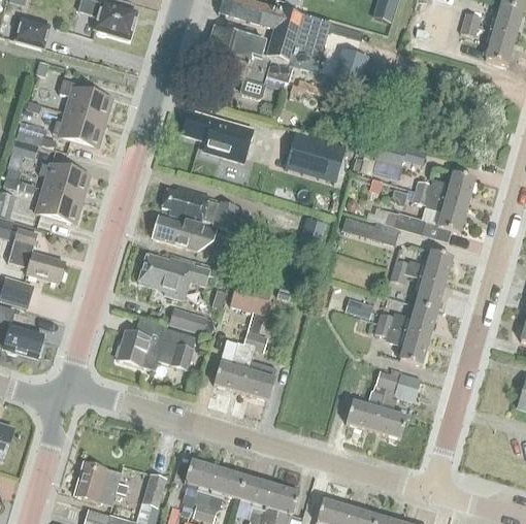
[(96,29),(129,38),(137,12),(94,0),(83,0),(79,11),(99,17),(96,29)]
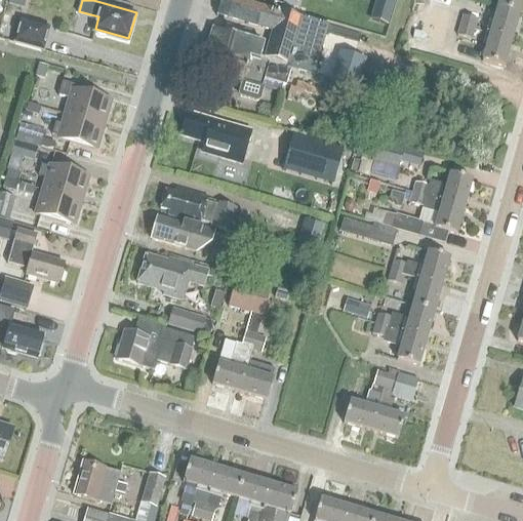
[(223,0),(218,12),(274,29),(266,55),(316,70),(328,28),(360,38),(362,32),(280,8),(280,9),(247,0),(223,0)]
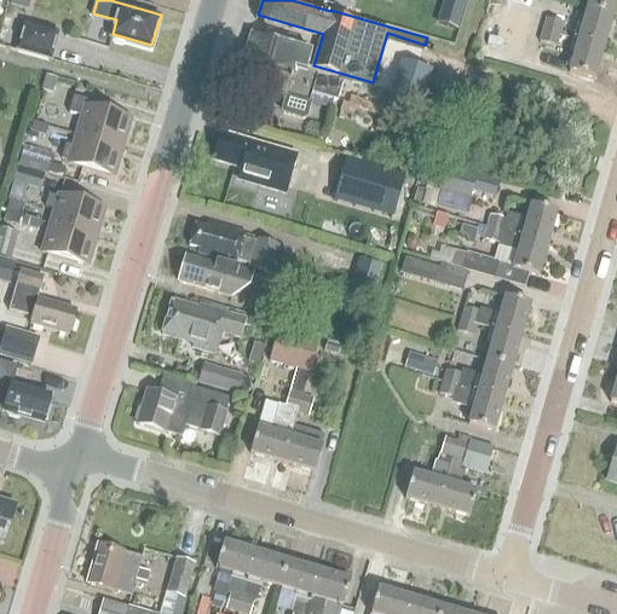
[(589,0),(588,5),(613,12),(616,4),(616,0),(589,0)]
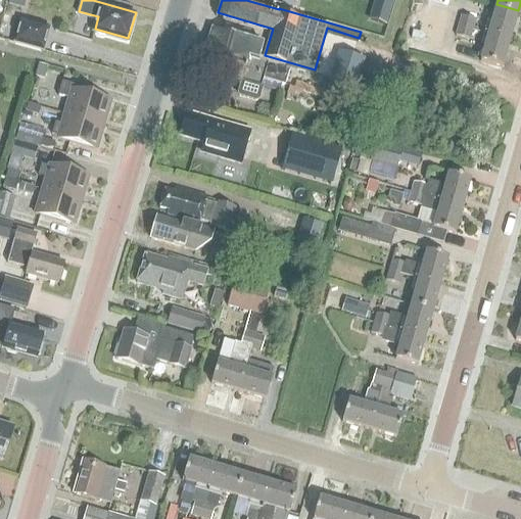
[(496,4),(488,31),(511,37),(518,10),(496,4)]
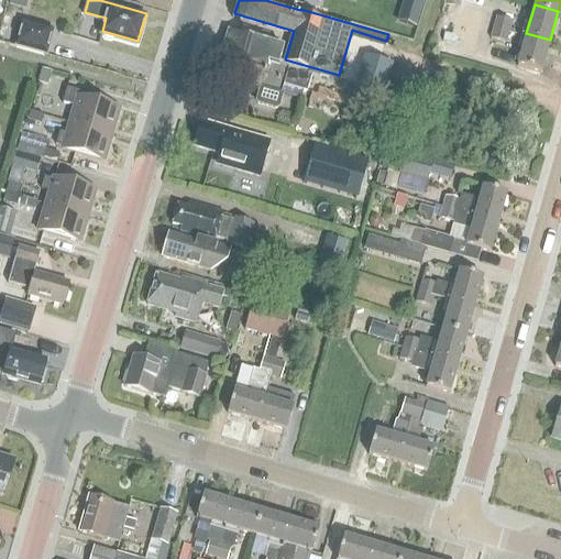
[(498,12),(495,23),(508,26),(512,17),(498,12)]
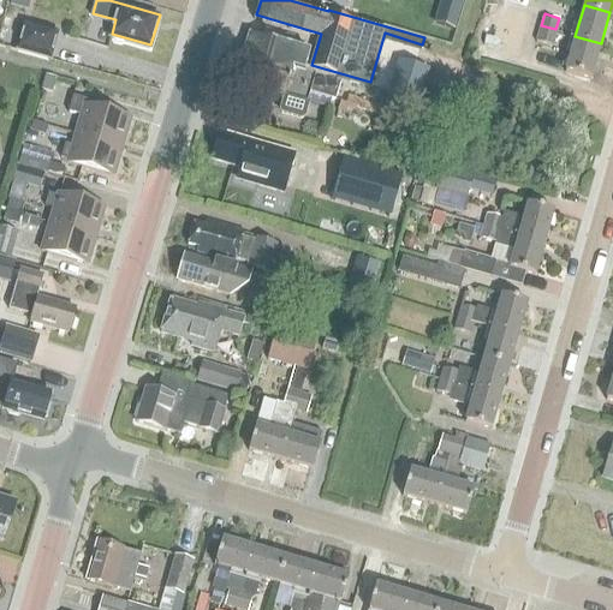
[(19,46),(52,54),(59,29),(27,19),(19,46)]
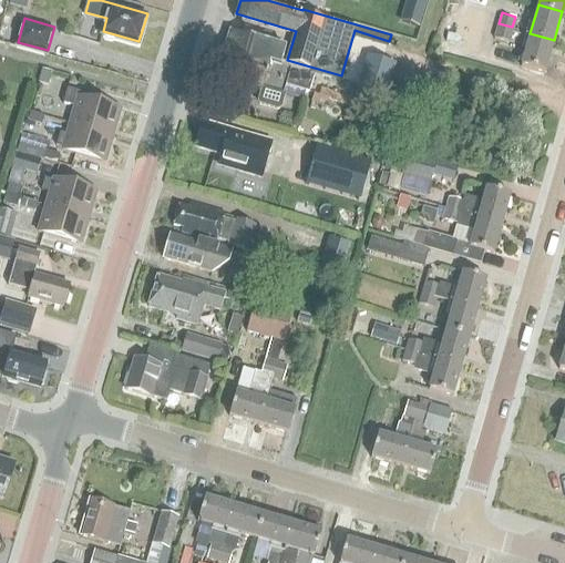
[(512,27),(499,23),(495,33),(509,37),(512,27)]
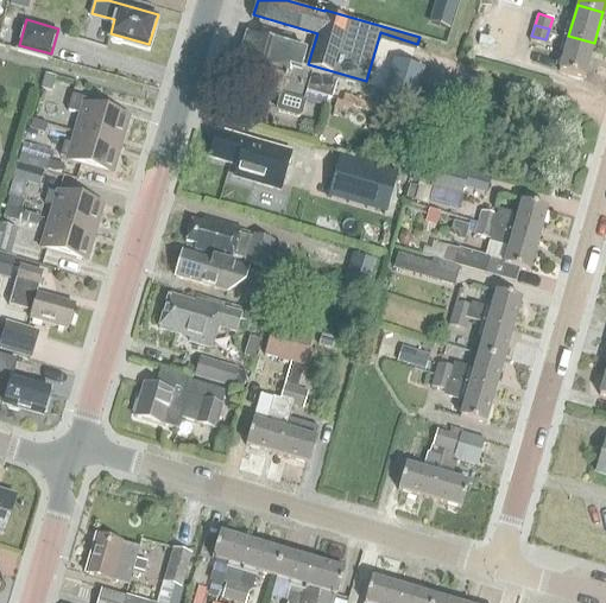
[(235,77),(303,97),(307,88),(330,95),(335,78),(301,68),(307,48),(248,31),(235,77)]
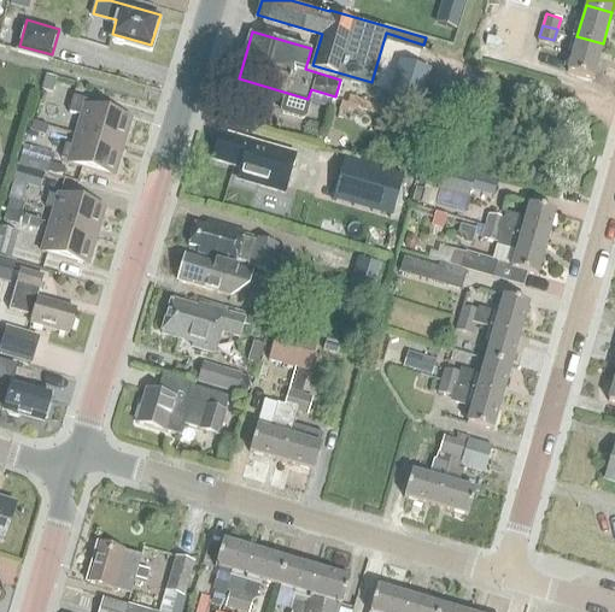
[(577,36),(568,69),(593,76),(603,43),(577,36)]
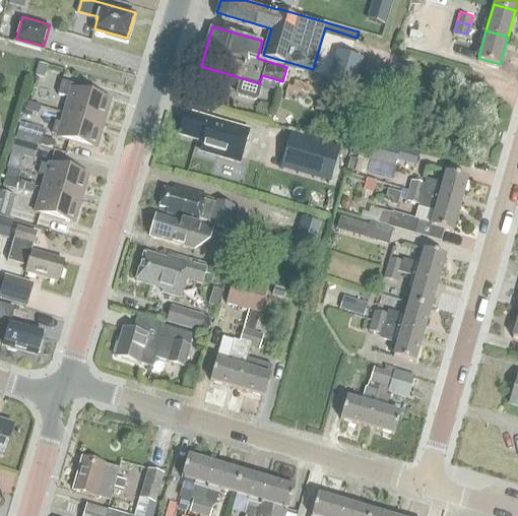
[(340,49),(330,83),(353,90),(364,56),(340,49)]
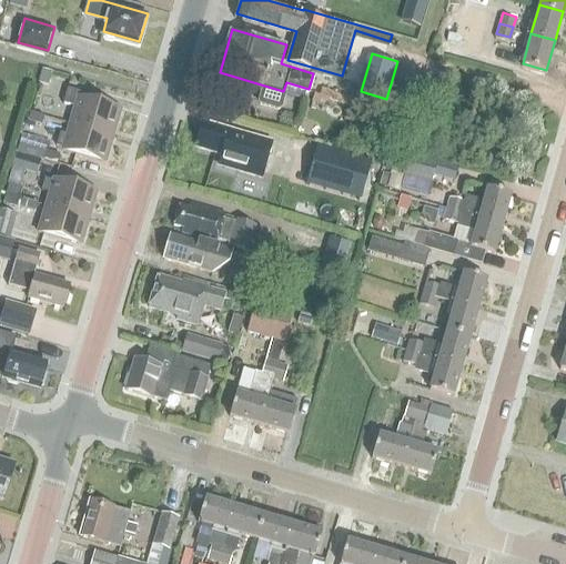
[(40,79),(49,82),(53,68),(44,66),(40,79)]
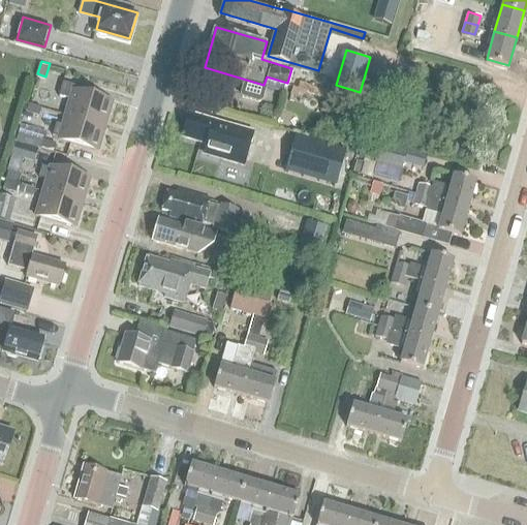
[(70,96),(66,113),(105,124),(113,99),(74,88),(76,83),(64,79),(60,93),(70,96)]
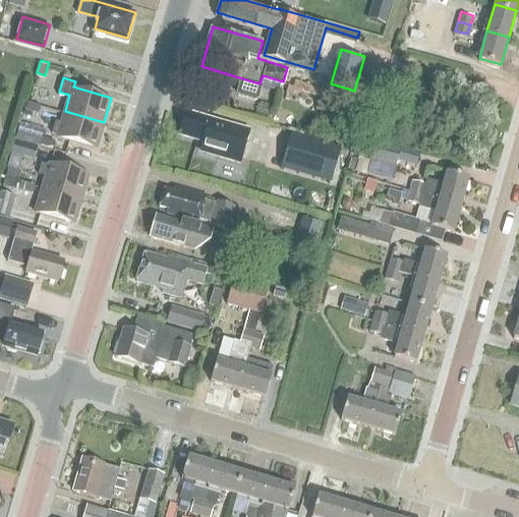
[(30,100),(26,109),(39,112),(42,104),(30,100)]
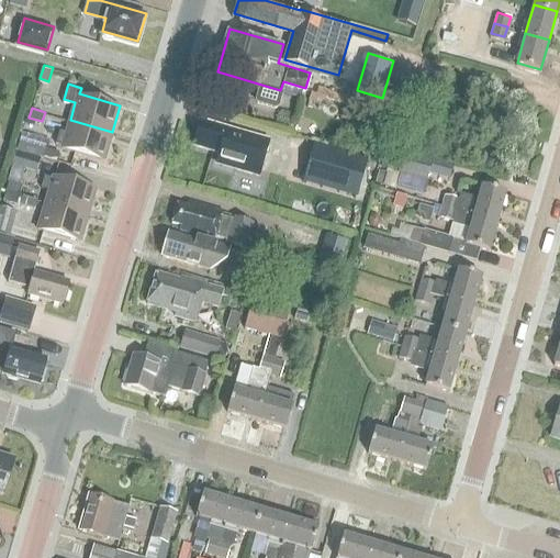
[(217,160),(260,173),(270,138),(203,119),(196,143),(221,149),(217,160)]
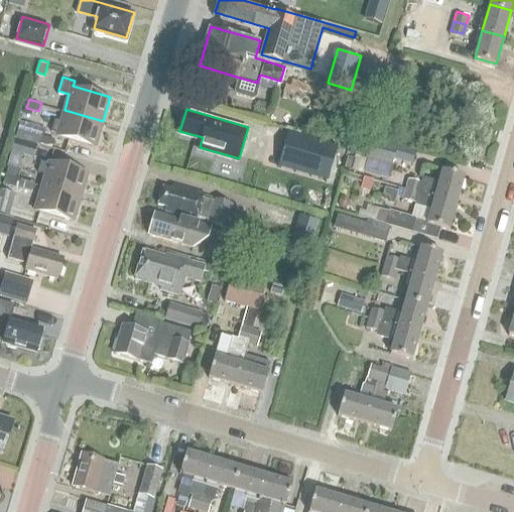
[(103,121),(65,110),(57,133),(96,145),(103,121)]
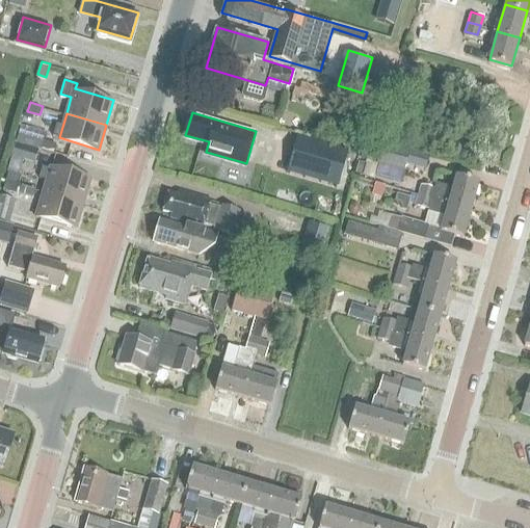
[(15,139),(44,149),(49,130),(20,121),(15,139)]
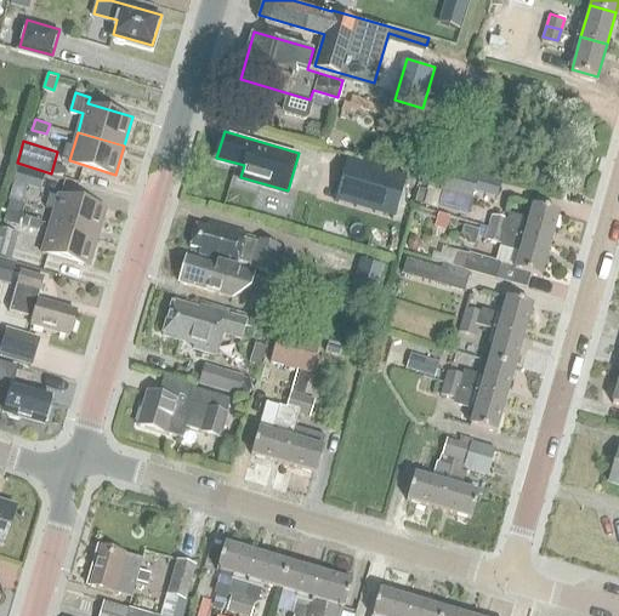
[(334,149),(327,183),(387,194),(393,161),(334,149)]
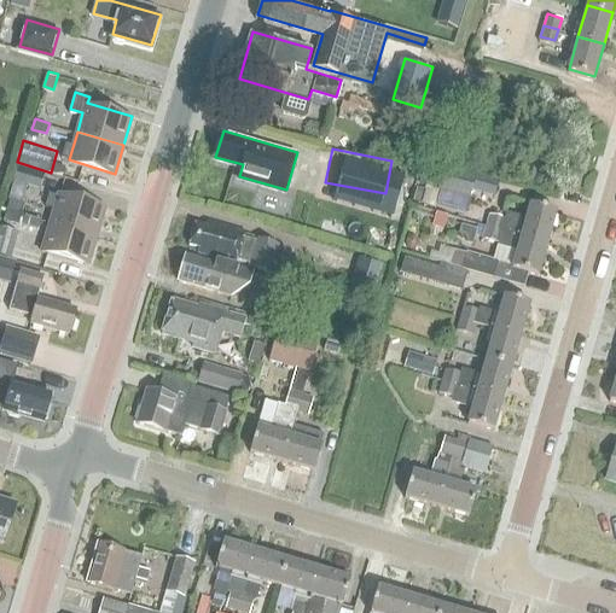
[(423,182),(471,194),(477,169),(429,157),(423,182)]
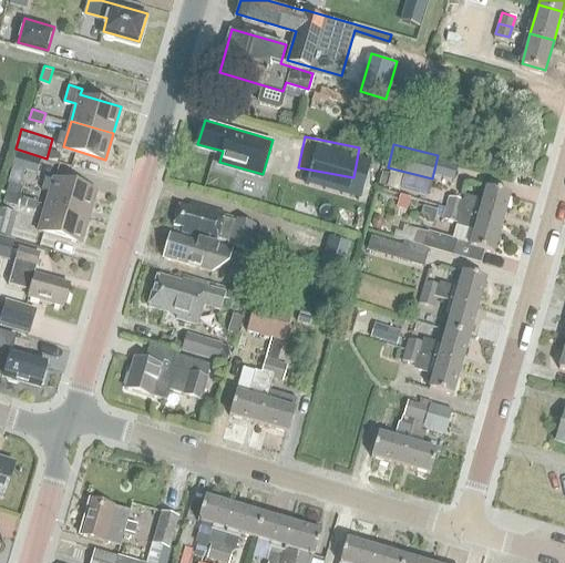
[(54,176),(47,202),(89,215),(96,188),(54,176)]
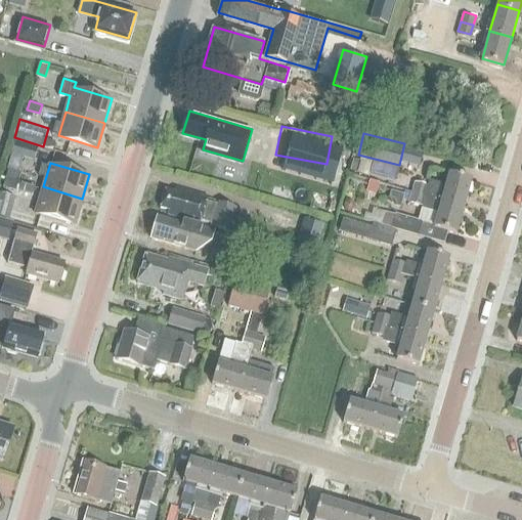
[(9,167),(6,176),(18,179),(22,171),(9,167)]
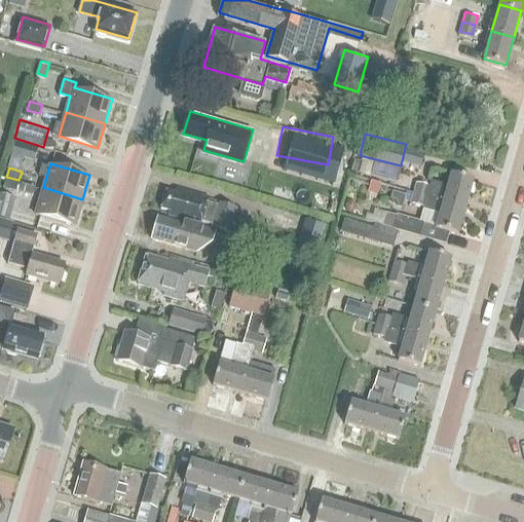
[(432,184),(428,194),(444,198),(465,204),(474,178),(452,172),(449,183),(432,178),(431,184),(432,184)]
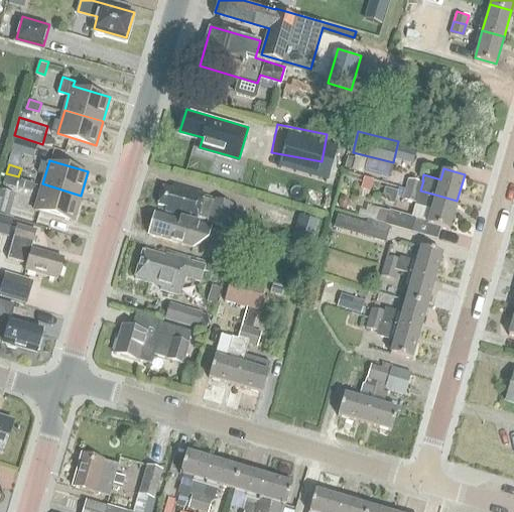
[(6,173),(4,181),(16,185),(18,176),(6,173)]
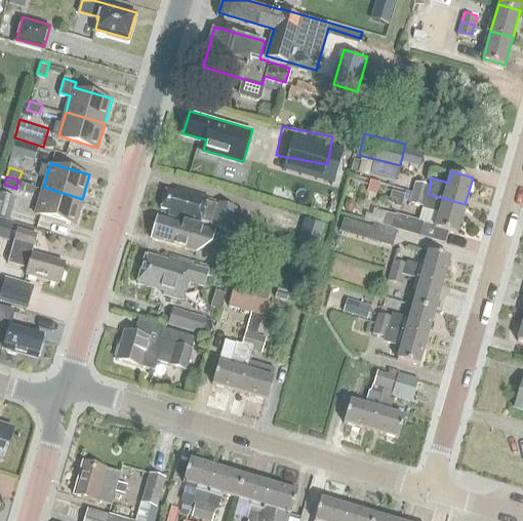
[(416,179),(413,190),(428,194),(431,184),(430,184),(416,179)]
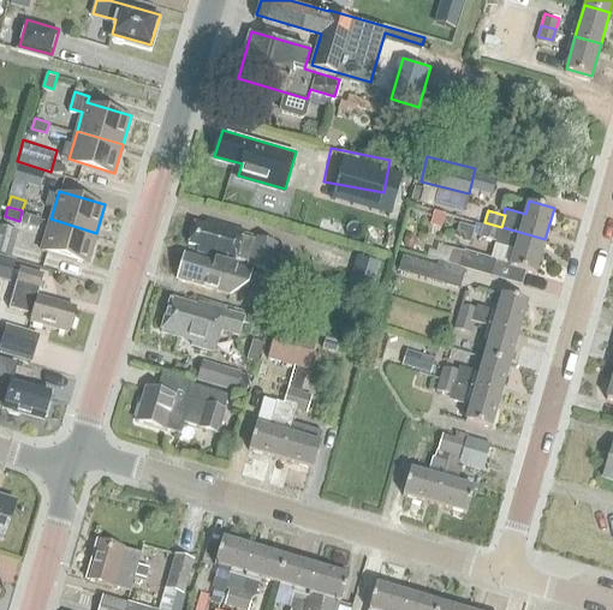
[(189,241),(198,244),(197,247),(234,258),(236,255),(250,258),(249,261),(268,267),(277,239),(257,234),(257,235),(243,232),(244,227),(206,216),(204,222),(196,219),(189,241)]
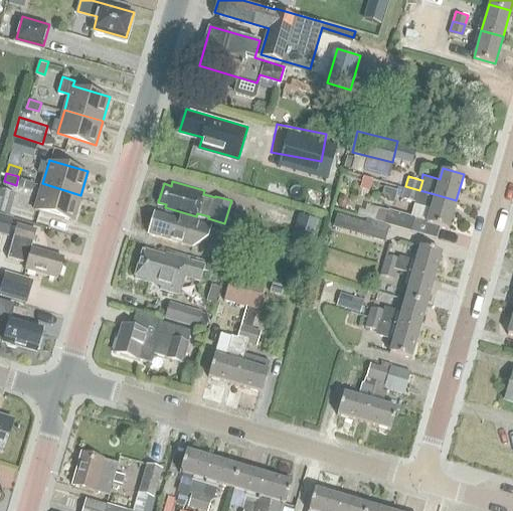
[(80,195),(42,183),(35,207),(73,218),(80,195)]
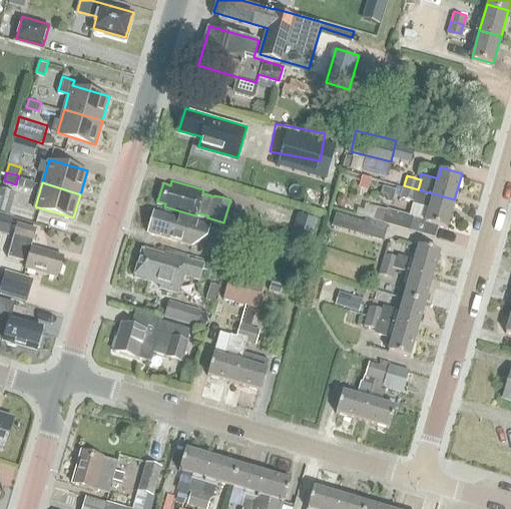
[(404,185),(402,195),(414,199),(415,199),(418,189),(404,185)]
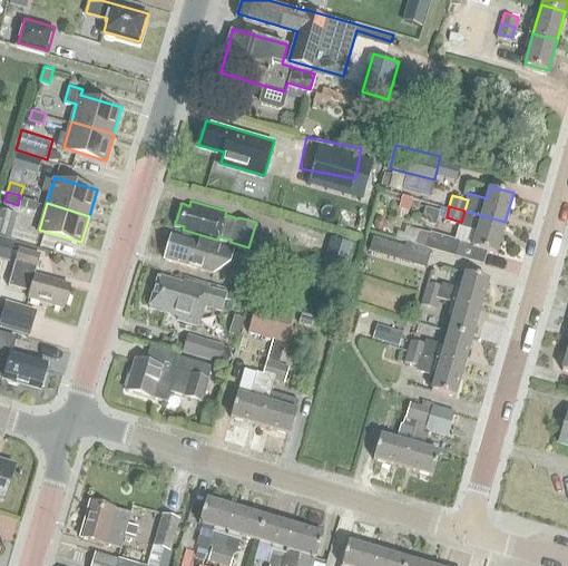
[(0,210),(0,232),(15,236),(22,213),(1,207),(0,210)]
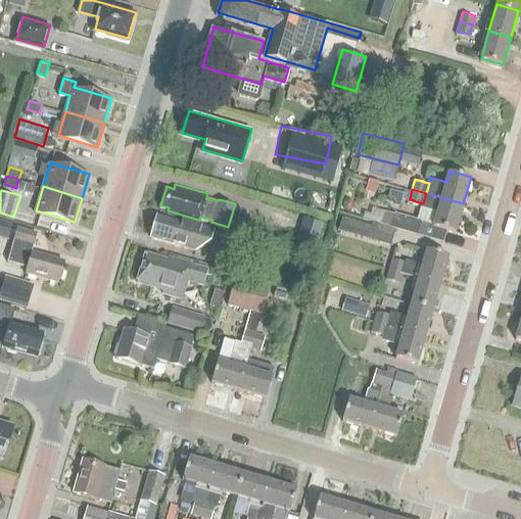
[(422,203),(418,218),(422,219),(422,221),(434,225),(447,229),(456,231),(463,203),(441,197),(426,193),(423,203),(422,203)]
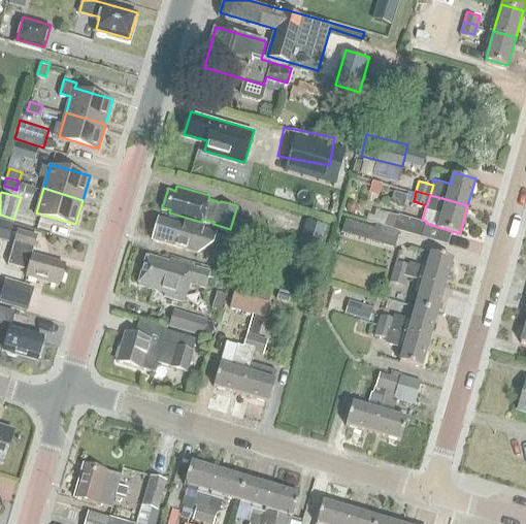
[(185,221),(185,224),(160,217),(153,238),(197,251),(212,242),(216,230),(185,221)]
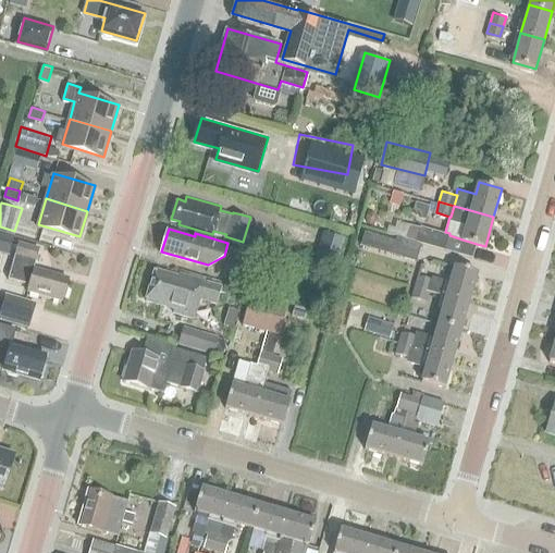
[(316,258),(336,265),(345,235),(323,230),(316,258)]
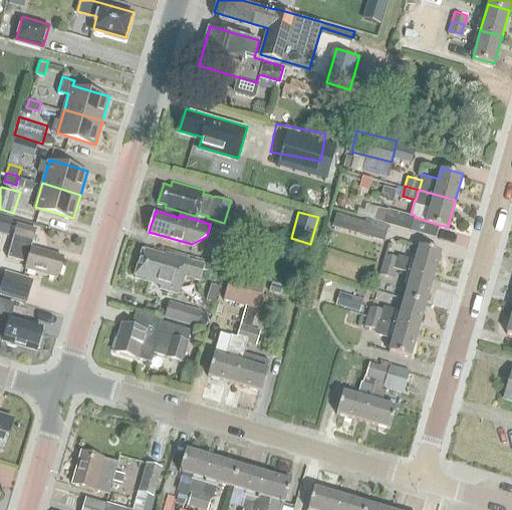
[(336,212),(333,223),(362,232),(365,220),(336,212)]
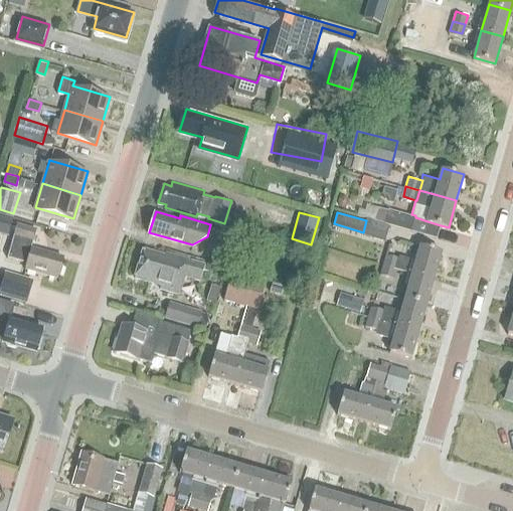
[(17,221),(8,256),(29,262),(27,269),(57,277),(58,274),(60,274),(63,265),(61,264),(63,254),(31,245),(36,226),(17,221)]
